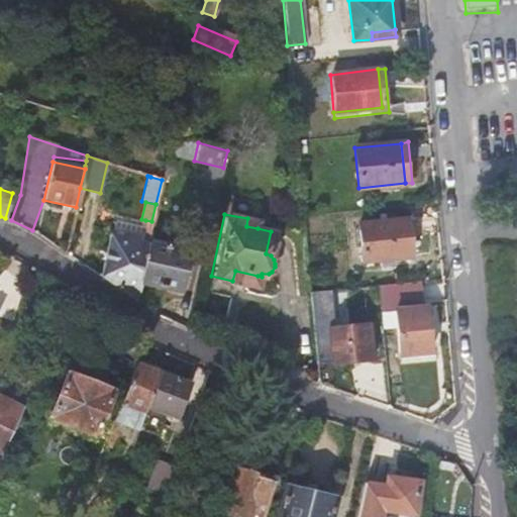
[(259,221),(247,218),(246,226),(257,228),(259,221)]
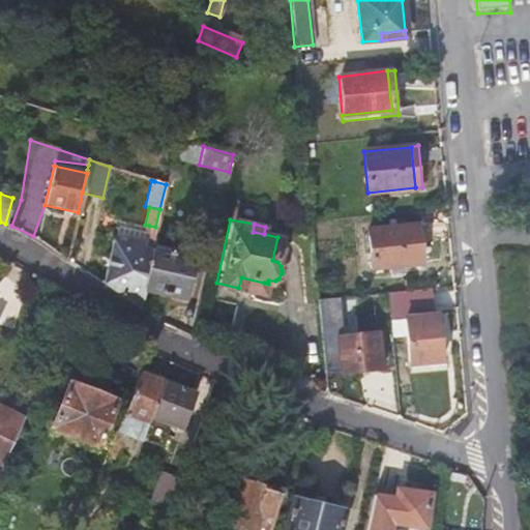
[(372,267),(391,265),(414,263),(419,262),(415,224),(367,229),(372,267)]
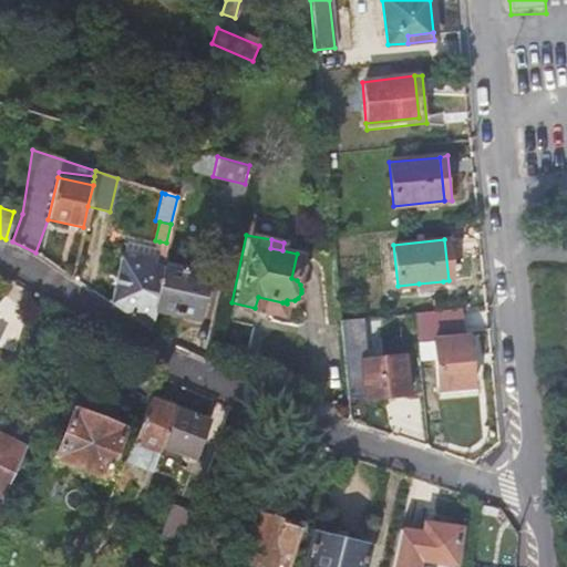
[(166,243),(160,241),(155,264),(120,256),(110,301),(148,327),(153,306),(162,263),(166,243)]
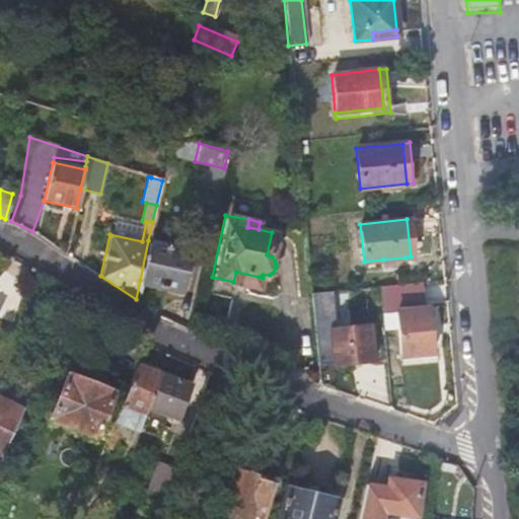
[(189,248),(148,240),(140,280),(180,289),(189,248)]
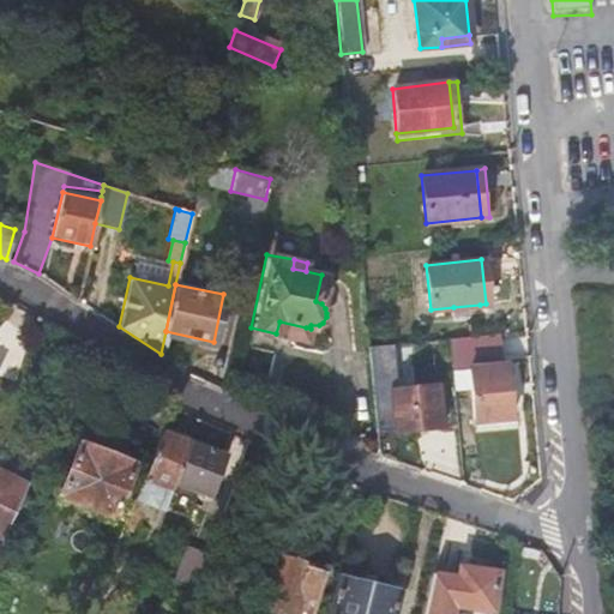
[(481,312),(480,305),(453,307),(455,314),(481,312)]
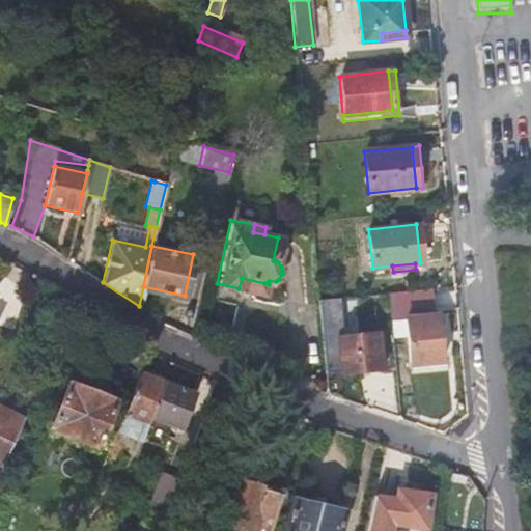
[(262,292),(264,283),(242,278),(239,288),(262,292)]
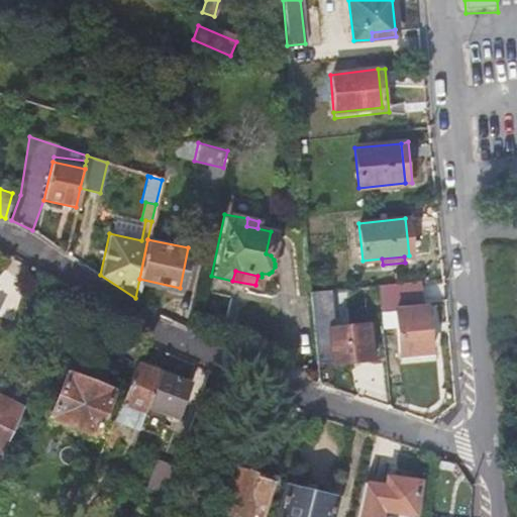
[(378,284),(381,310),(397,309),(401,355),(428,352),(424,306),(422,306),(419,280),(378,284)]
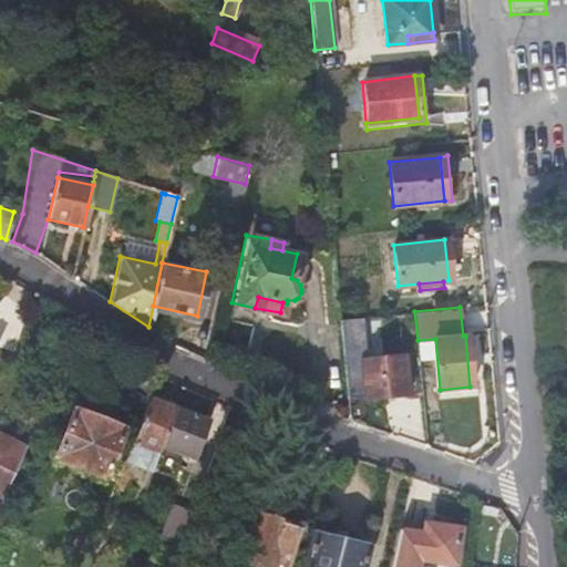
[(340,338),(346,398),(363,395),(363,398),(406,393),(403,356),(359,360),(357,336),(340,338)]
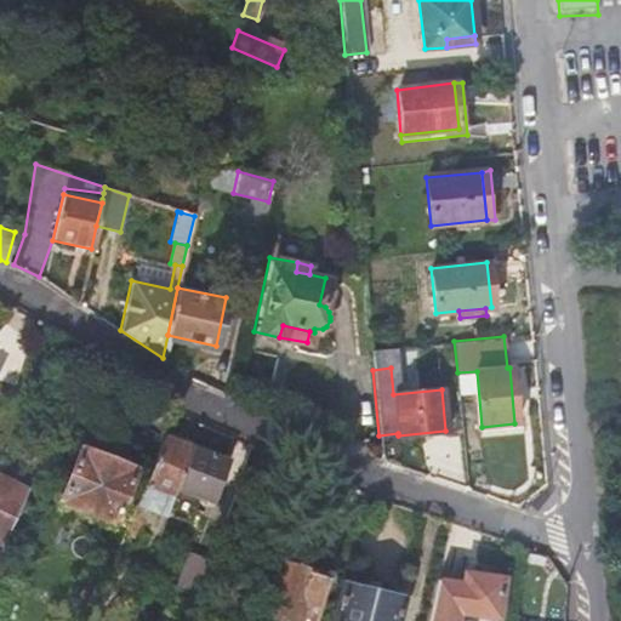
[(193,446),(165,434),(144,484),(124,534),(132,536),(144,507),(166,516),(177,489),(193,446)]
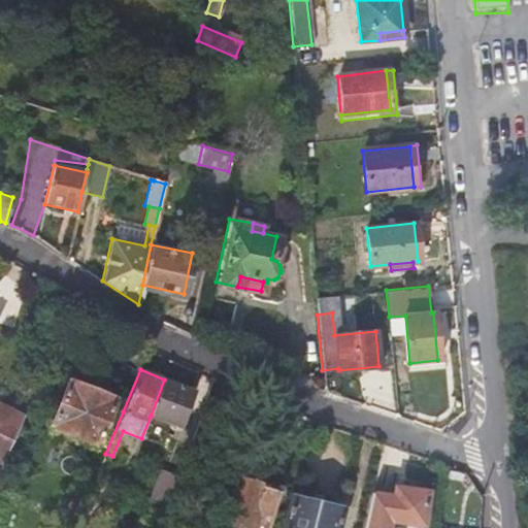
[(193,391),(164,380),(151,416),(141,438),(160,446),(169,423),(178,427),(193,391)]
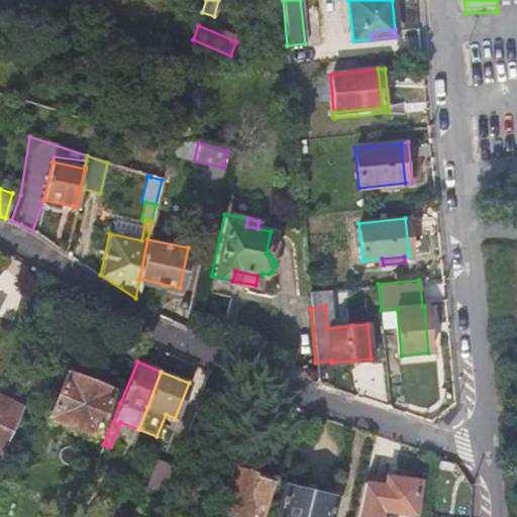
[(65,373),(46,418),(94,436),(111,391),(65,373)]
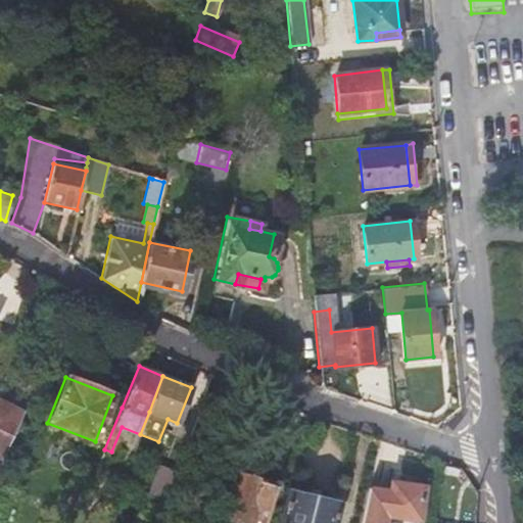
[(0,459),(22,411),(0,399),(0,459)]
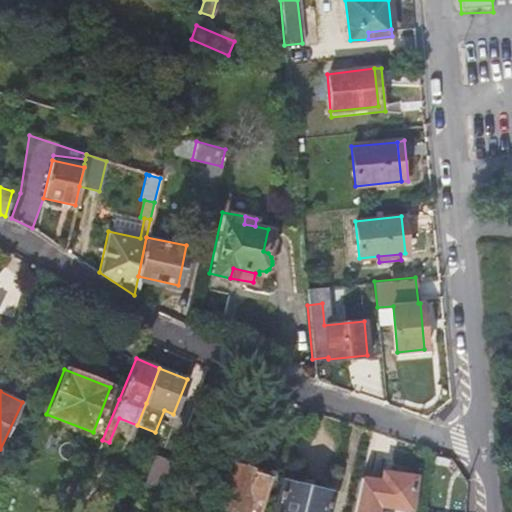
[(171,468),(168,476),(184,481),(193,453),(178,448),(171,468)]
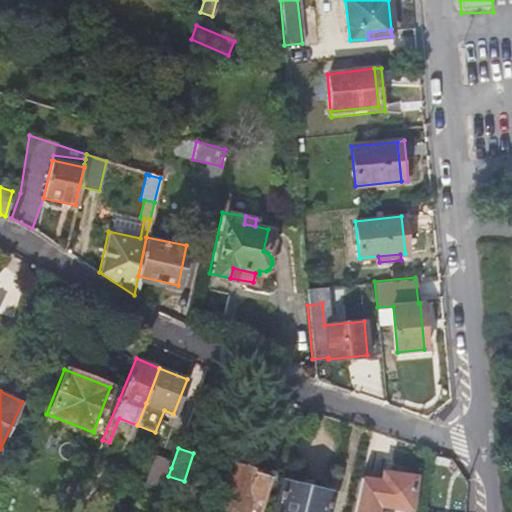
[(168,476),(171,468),(153,459),(142,483),(156,489),(163,492),(168,476)]
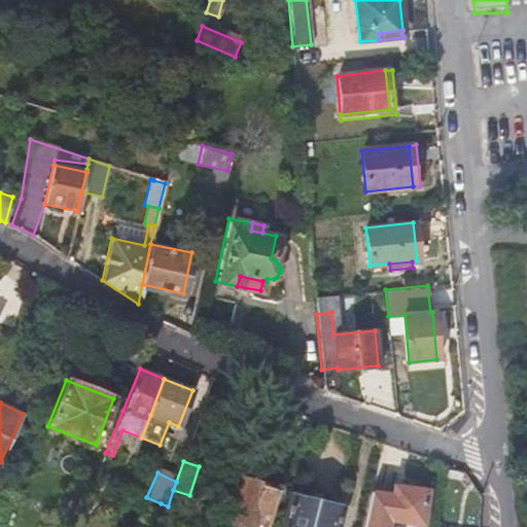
[(271,487),(261,484),(239,479),(225,523),(238,526),(266,526),(277,489),(271,487)]
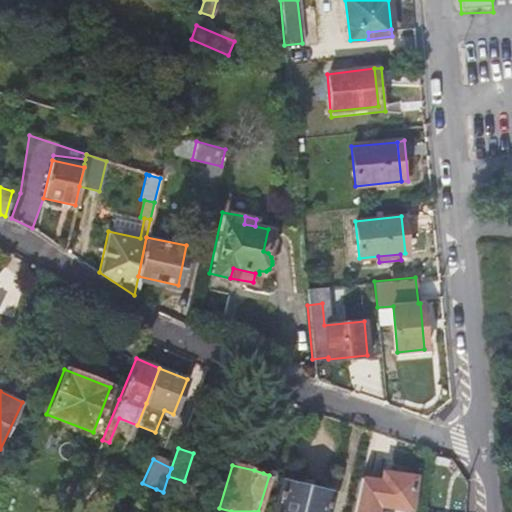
[(119,472),(110,498),(117,500),(127,475),(119,472)]
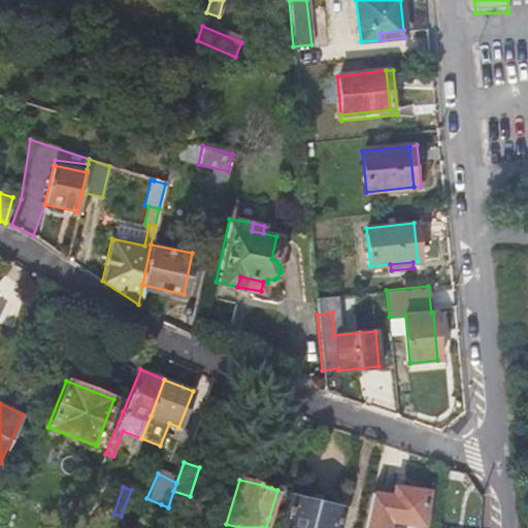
[(422,526),(426,491),(400,488),(392,487),(391,496),(371,494),(364,527),(387,527),(388,521),(417,525),(422,526)]
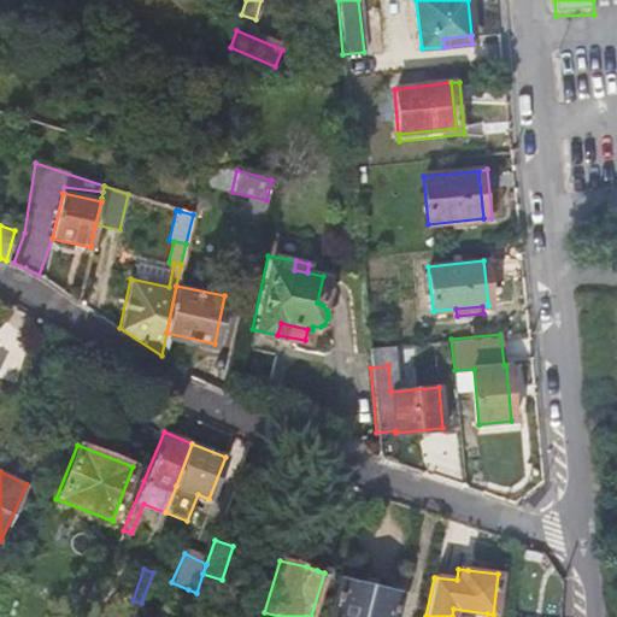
[(392,616),(398,594),(340,581),(330,616),(392,616)]
